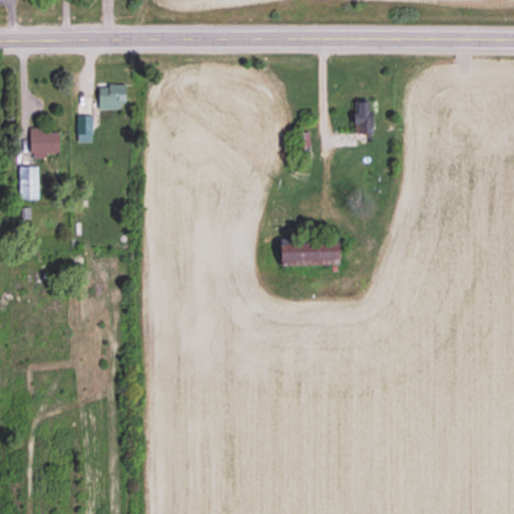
[(124,82),(108,83),(108,86),(98,87),(98,108),(124,108),(124,82)]
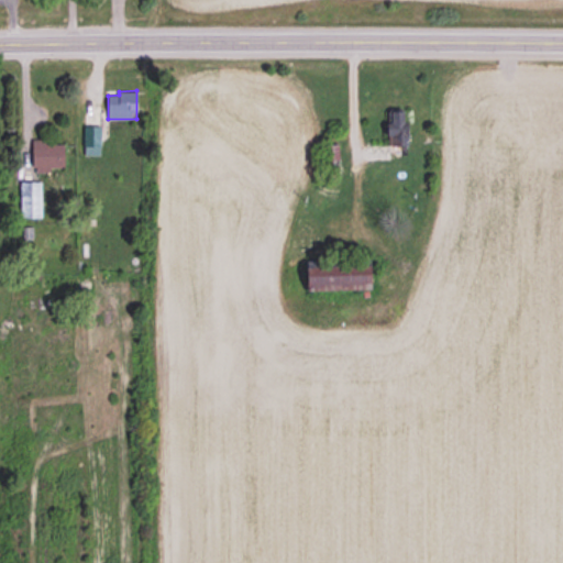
[(411,145),(410,122),(407,122),(406,110),(387,111),(388,146),(411,145)]
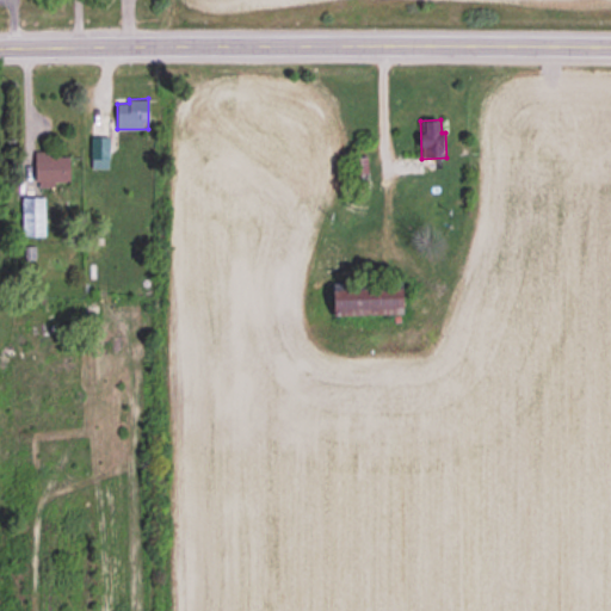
[(111,168),(111,136),(92,136),(92,167),(111,168)]
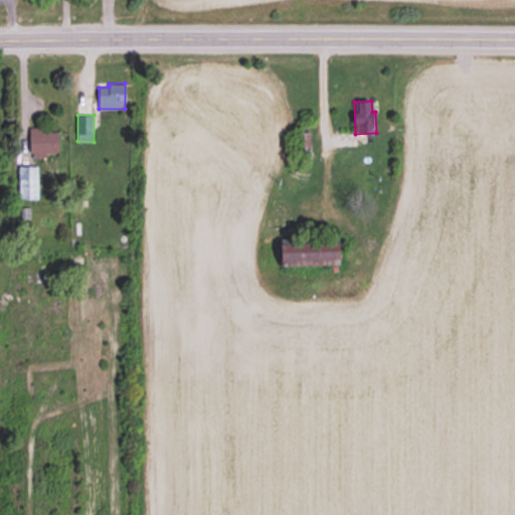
[(30,158),(47,158),(47,153),(59,153),(58,129),(30,129),(30,158)]
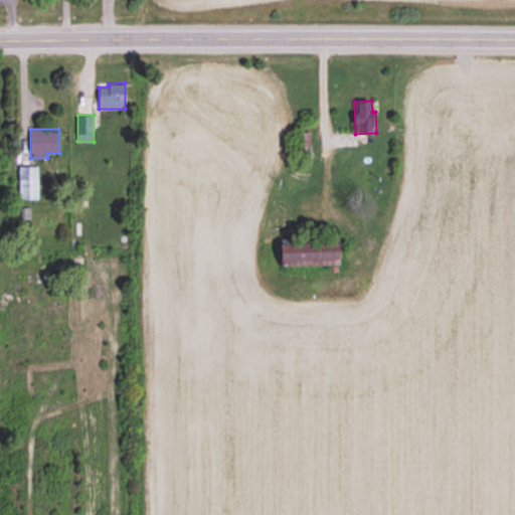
[(18,166),(18,198),(38,198),(37,165),(18,166)]
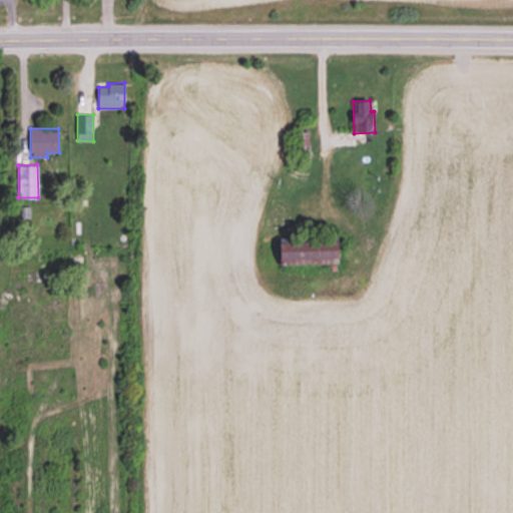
[(280,265),(339,264),(339,240),(280,241),(280,265)]
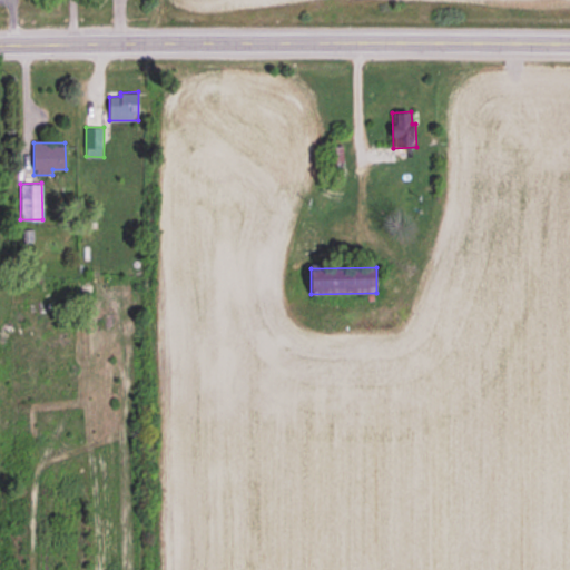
All buildings are outlined.
